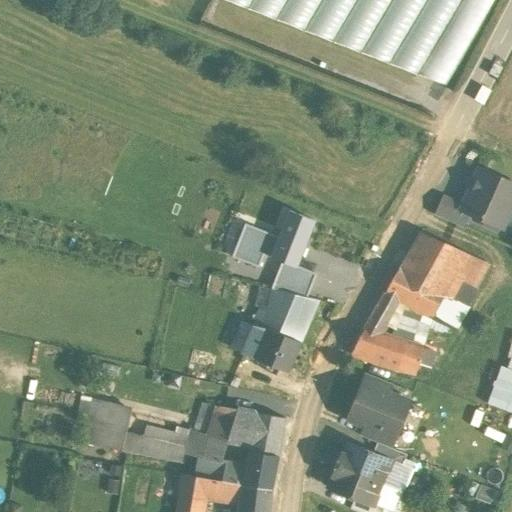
[(285,17),(449,89),(488,0),(295,0),(281,11),(285,17)]
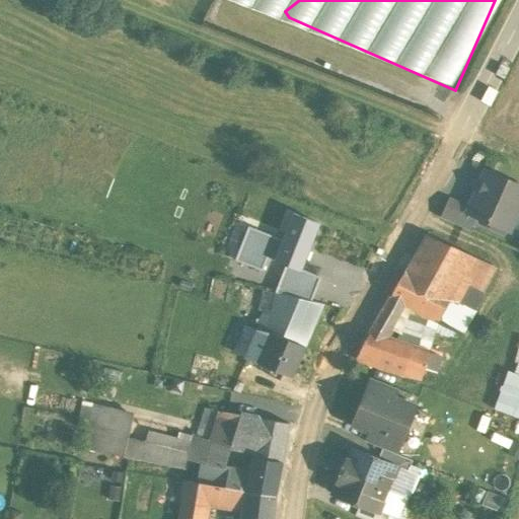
[(518,205),(518,187),(487,172),(468,213),(508,231),(518,205)]
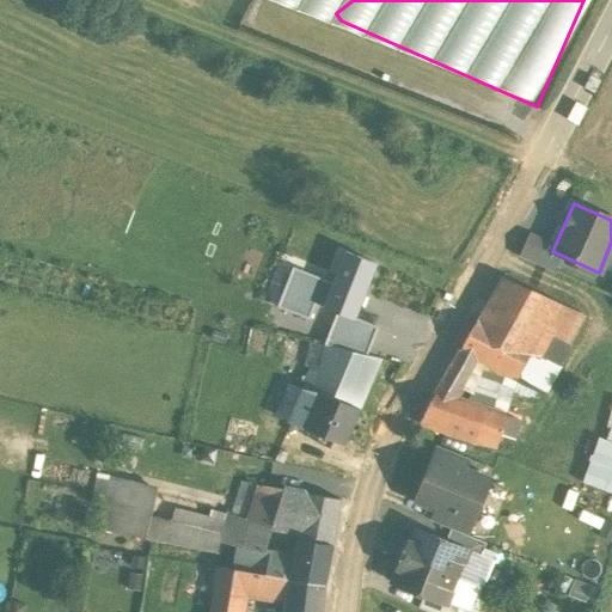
[(337,313),(355,320),(377,264),(346,252),(334,285),(324,308),(337,313)]
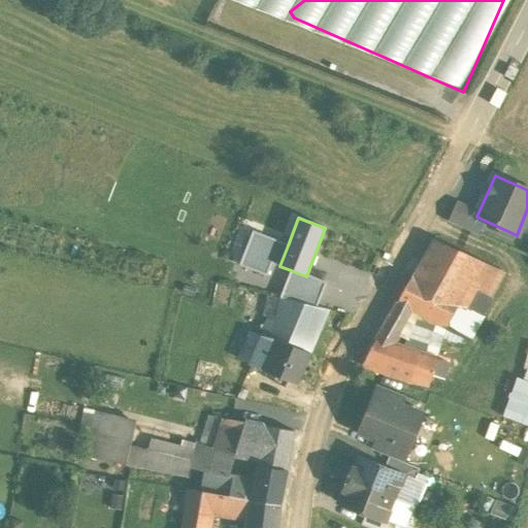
[(279,266),(288,245),(253,231),(239,265),(266,276),(271,263),(279,266)]
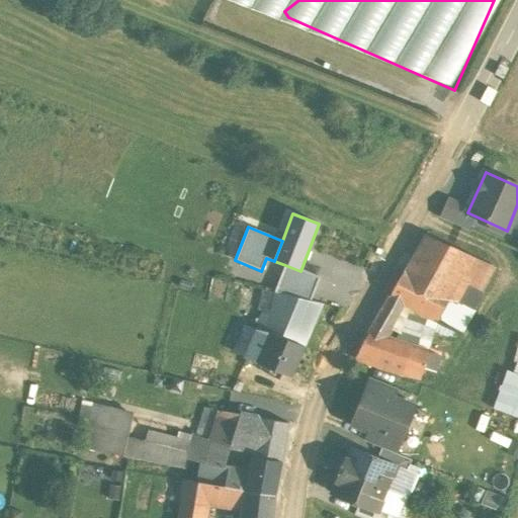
[(425,235),(377,318),(392,325),(404,304),(435,321),(458,334),(494,269),(471,257),(425,235)]
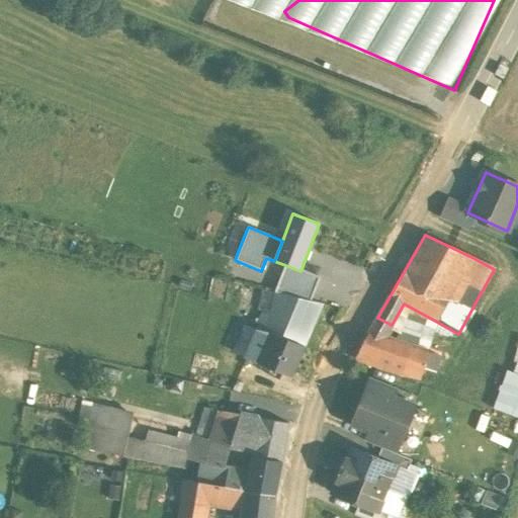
[(300,271),(285,265),(274,293),(311,301),(320,278),(300,271)]
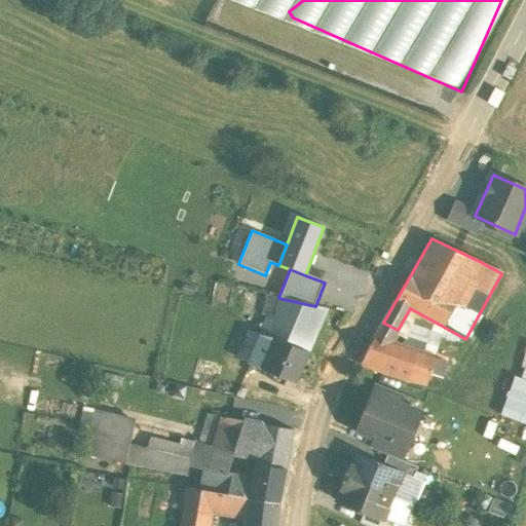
[(315,306),(278,298),(270,330),(269,336),(275,337),(308,351),(326,308),(315,306)]
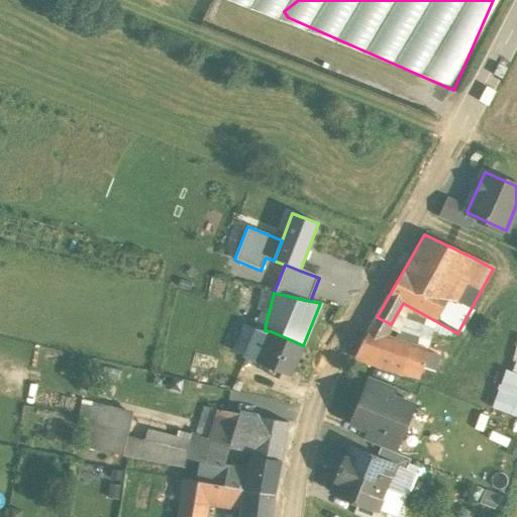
[(266,324),(257,322),(255,327),(265,330),(266,324)]
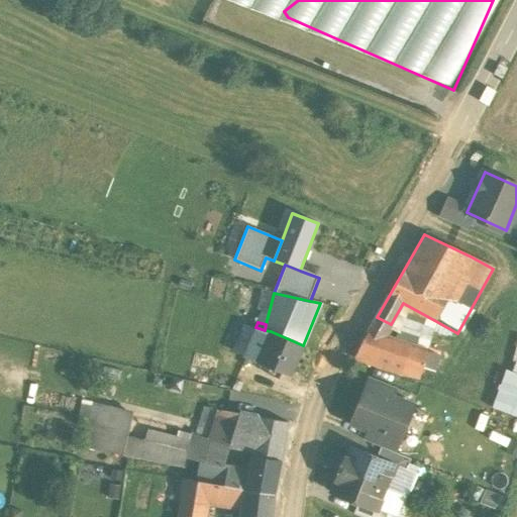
[(265,330),(255,327),(243,356),(257,363),(271,331),(265,330)]
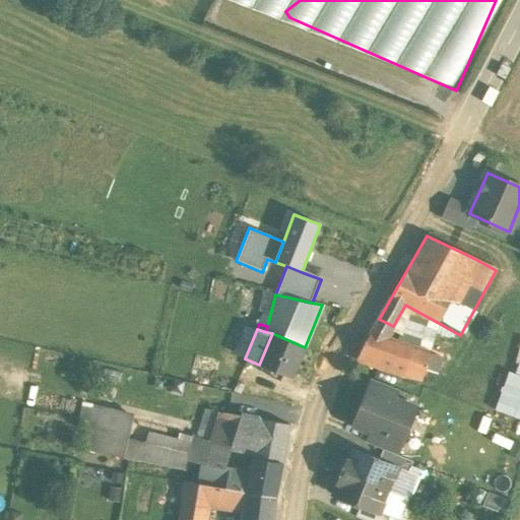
[(429,356),(380,339),(381,337),(371,332),(356,359),(406,375),(424,377),(430,356),(429,356)]
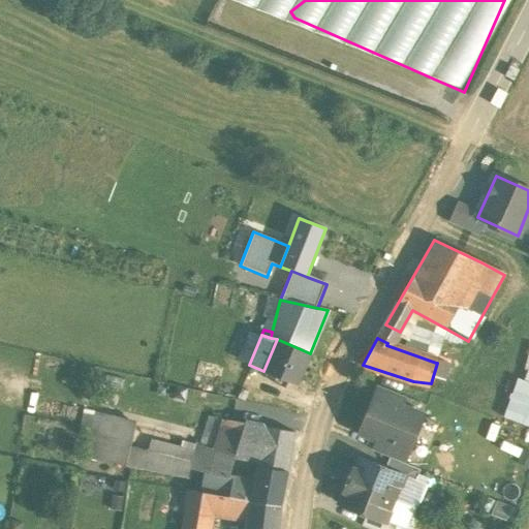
[(310,353),(277,339),(263,371),(278,376),(276,381),(282,384),(284,379),(298,384),(310,353)]
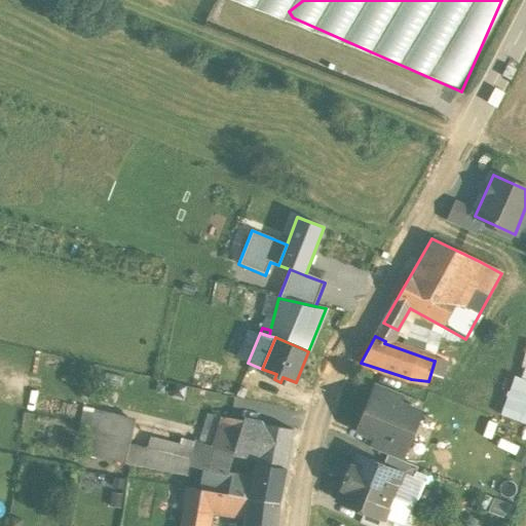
[(193,385),(215,391),(222,364),(200,359),(193,385)]
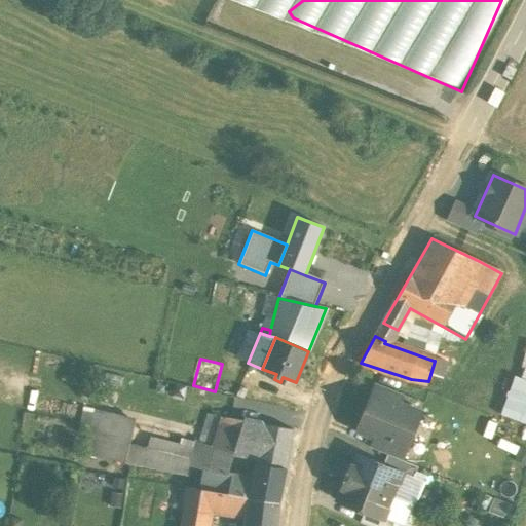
[(262,369),(248,363),(245,369),(273,381),(274,379),(276,374),(262,369)]
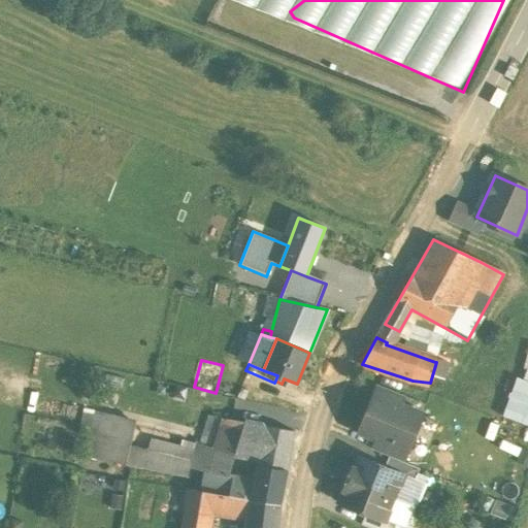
[(527,427),(527,386),(515,382),(502,419),(527,427)]
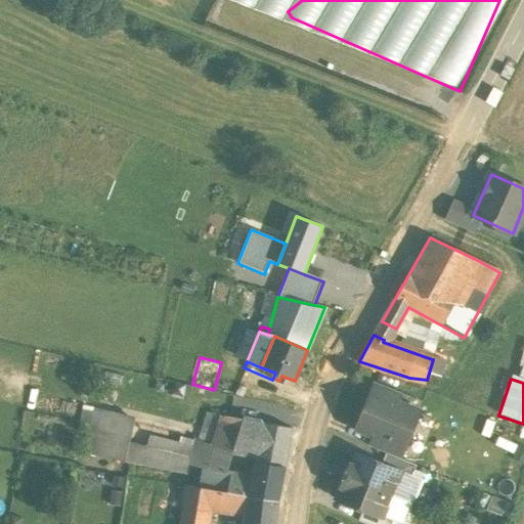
[(400,393),(376,383),(370,394),(395,404),(396,404),(400,393)]
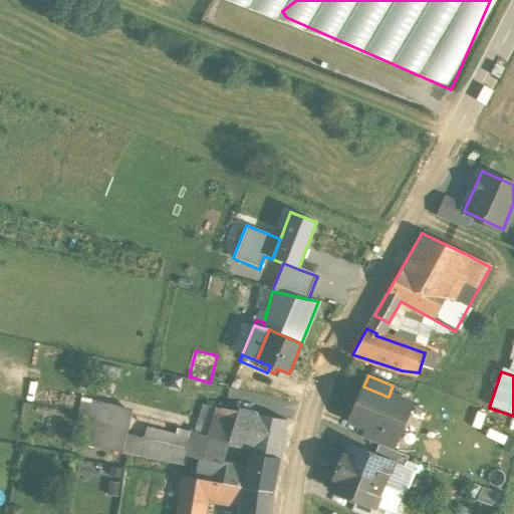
[(388,397),(363,387),(350,420),(366,427),(367,427),(397,438),(410,406),(389,397),(388,397)]
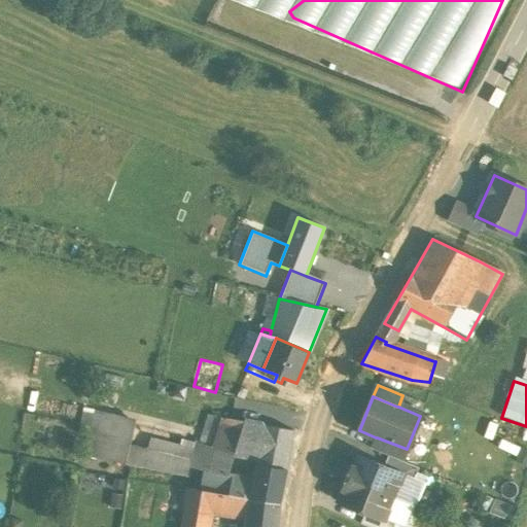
[(135,423),(95,412),(84,457),(125,464),(130,445),(135,423)]
